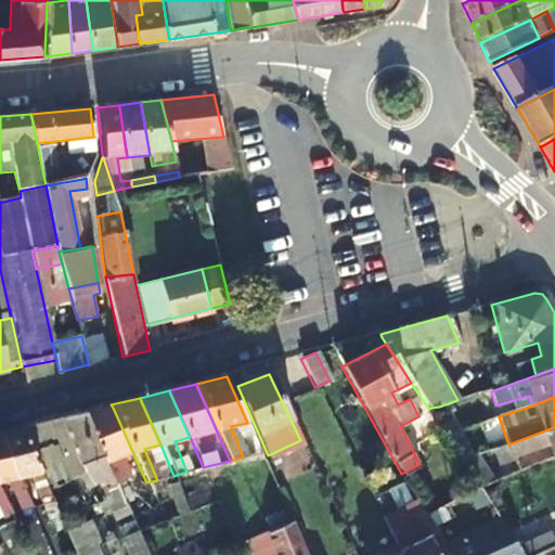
[(84,415),(112,474),(116,486),(126,504),(136,500),(124,475),(140,468),(113,408),(111,404),(82,412),(84,415)]
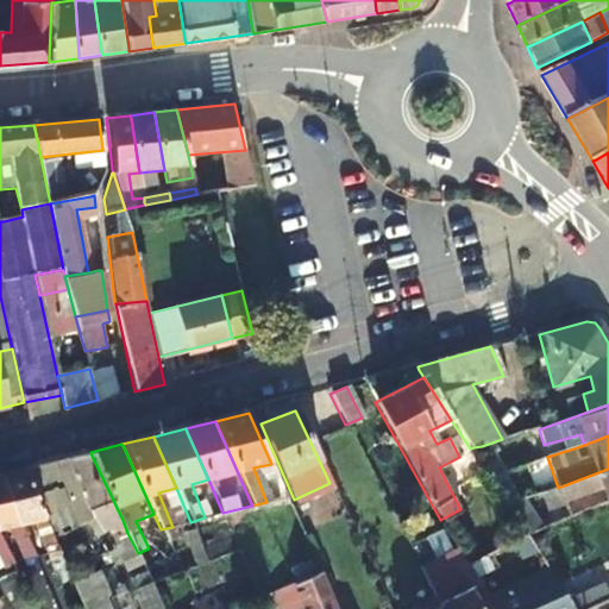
[(491,476),(500,473),(482,446),(473,447),(470,449),(488,477),(491,476)]
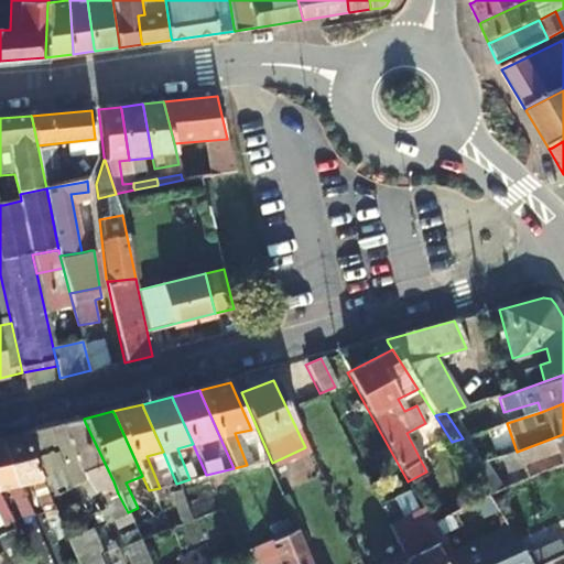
[(90,491),(114,481),(85,422),(84,419),(71,422),(60,425),(85,480),(90,491)]
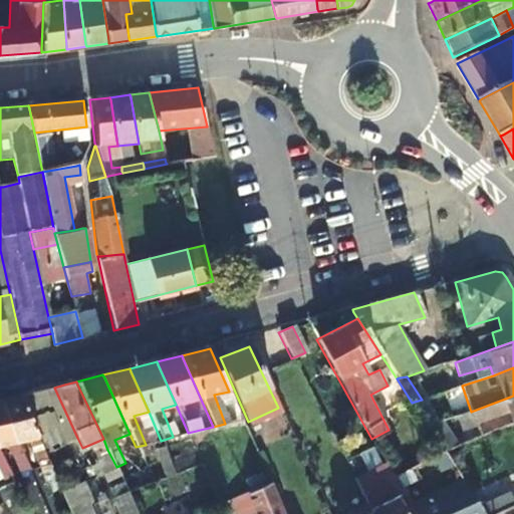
[(68,442),(77,438),(54,388),(46,390),(68,442)]
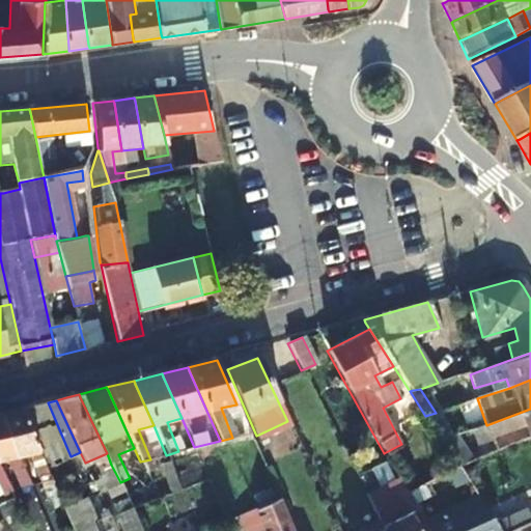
[(530,409),(486,425),(490,436),(522,425),(527,439),(530,437),(530,409)]
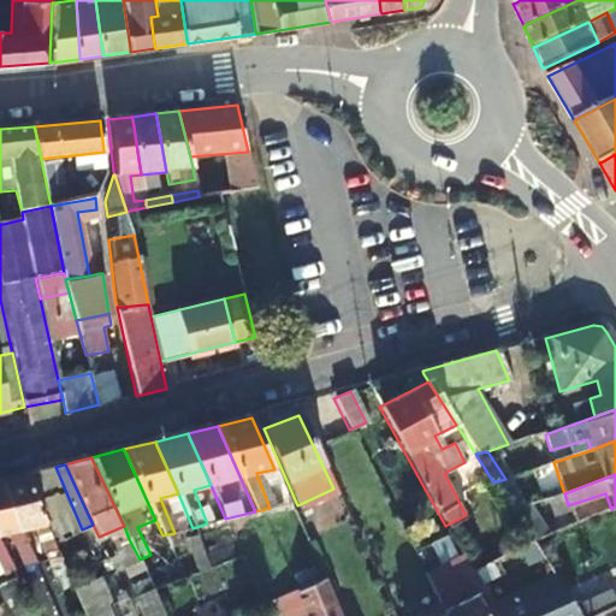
[(0,486),(19,529),(30,527),(45,560),(58,557),(24,478),(23,475),(0,480),(0,486)]
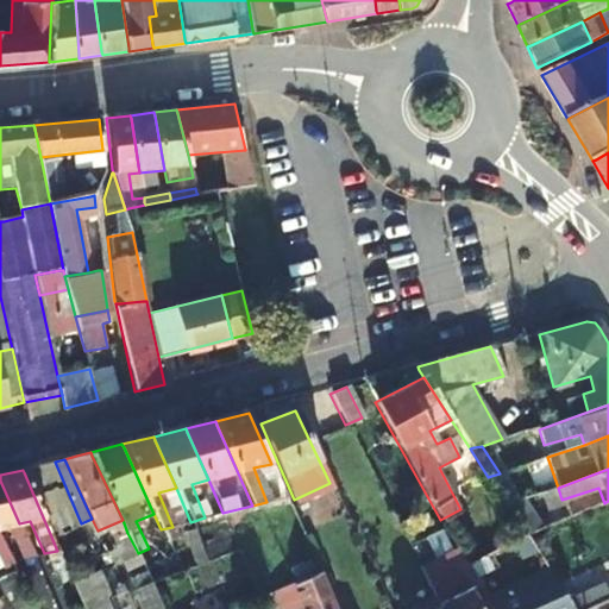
[(491,476),(488,477),(506,506),(509,506),(518,502),(500,473),(491,476)]
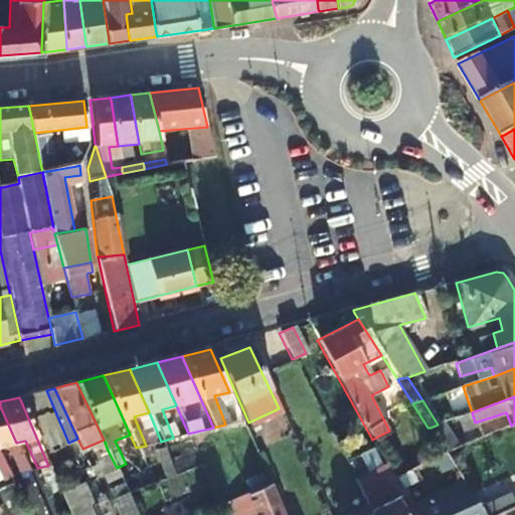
[(0,406),(0,447),(5,446),(17,472),(29,470),(16,443),(0,406)]
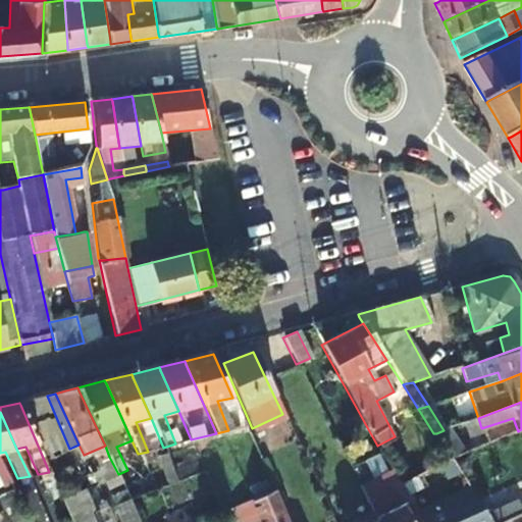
[(450,458),(469,449),(465,442),(455,447),(444,430),(436,433),(433,433),(450,458)]
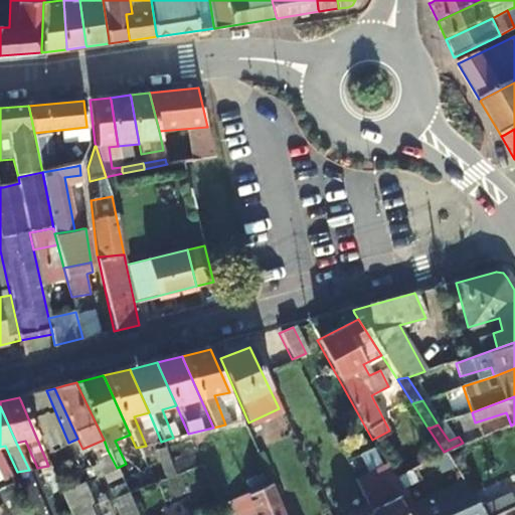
[(199,467),(201,466),(191,441),(176,447),(185,472),(199,467)]
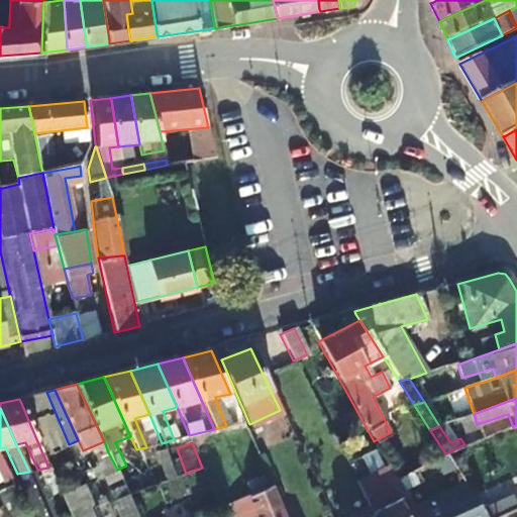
[(117,470),(108,452),(95,458),(103,477),(117,470)]
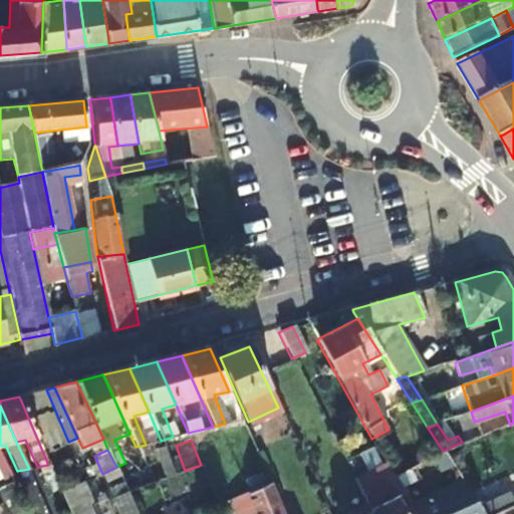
[(265,482),(253,452),(244,456),(256,485),(265,482)]
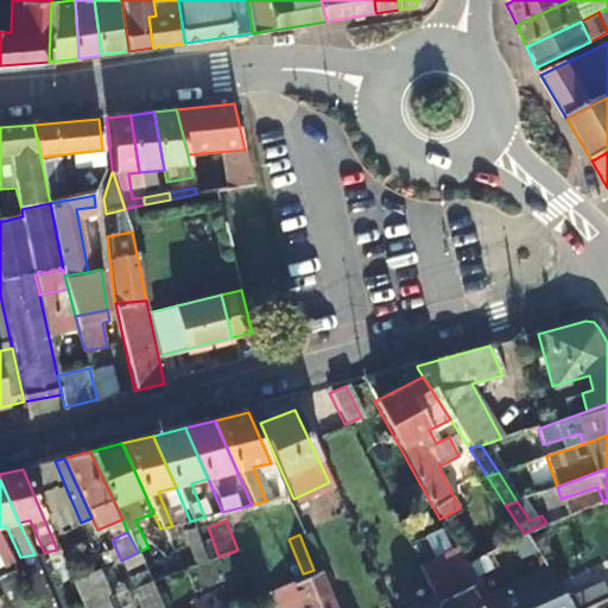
[(436,557),(416,567),(431,596),(442,590),(439,583),(448,578),(436,557)]
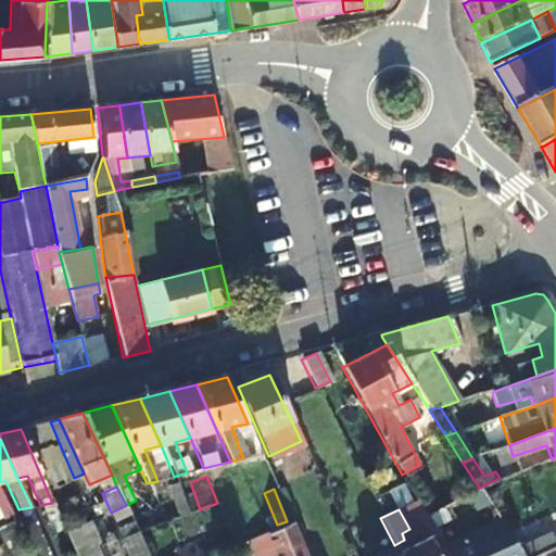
[(521,555),(512,540),(498,519),(441,545),(445,555),(521,555)]
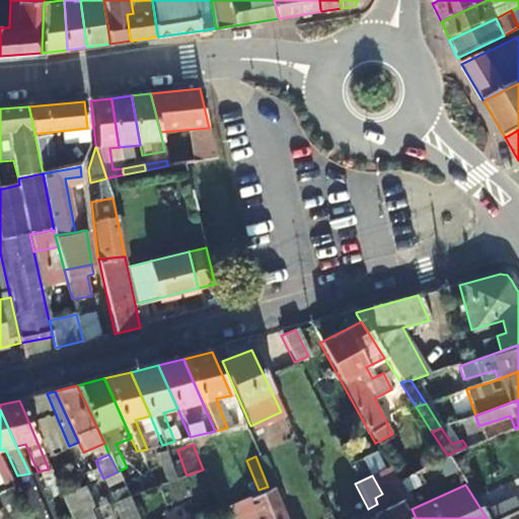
[(285,518),(272,488),(244,499),(229,505),(235,518),(250,518),(255,517),(255,518),(285,518)]
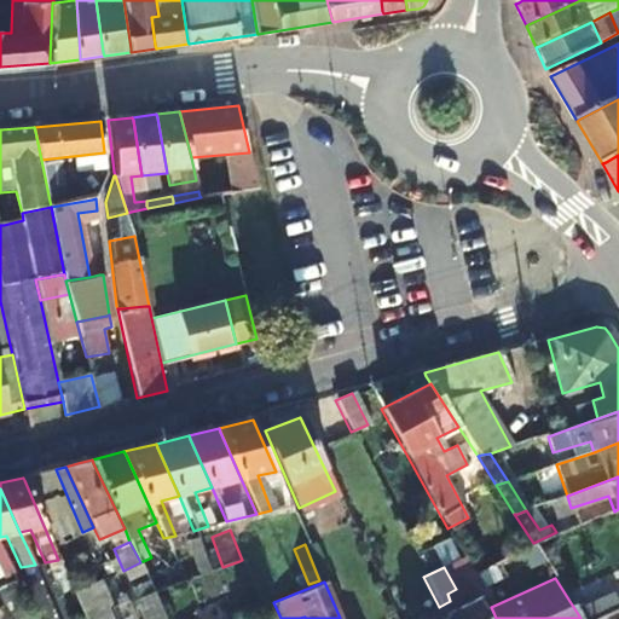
[(611,585),(588,597),(596,612),(618,600),(611,585)]
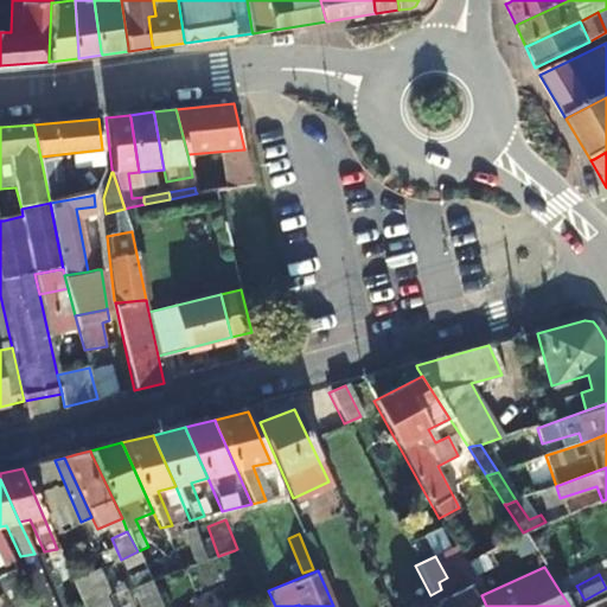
[(434,602),(436,606),(478,606),(468,586),(434,602)]
